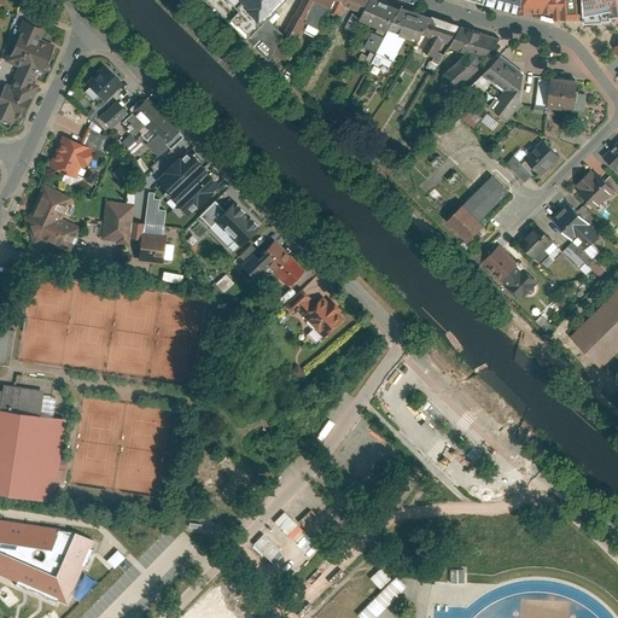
[(207,0),(245,36),(279,0),(207,0)]
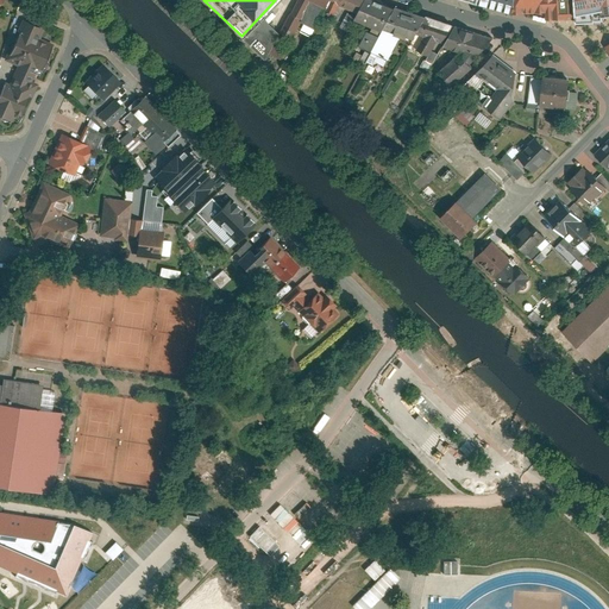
[(328,0),(305,0),(324,10),(328,0)]
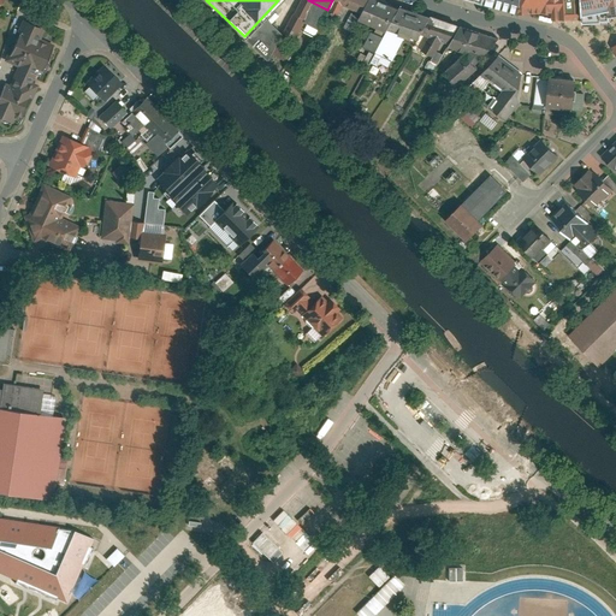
[(361,0),(332,0),(327,10),(337,16),(342,5),(356,13),(361,0)]
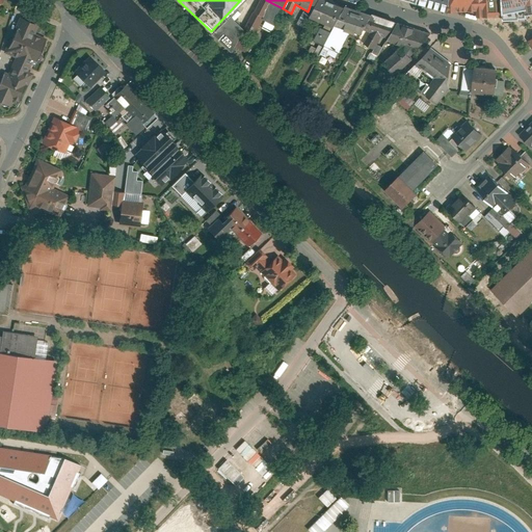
[(338,5),(324,0),(312,0),(308,11),(306,17),(329,26),(338,5)]
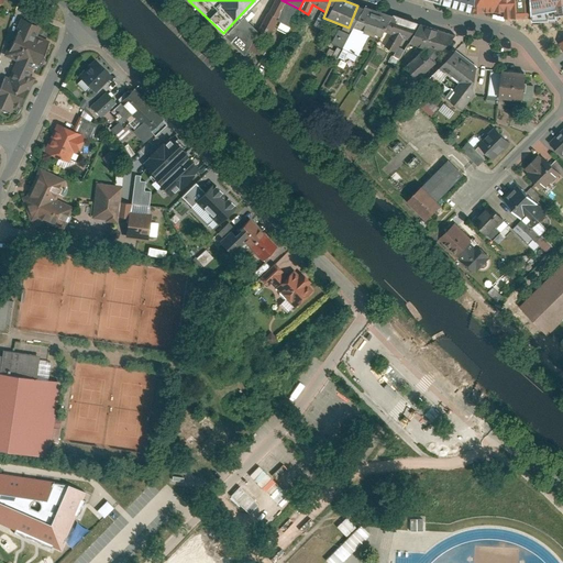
[(465,0),(464,7),(473,7),(496,6),(497,12),(521,11),(520,0),(465,0)]
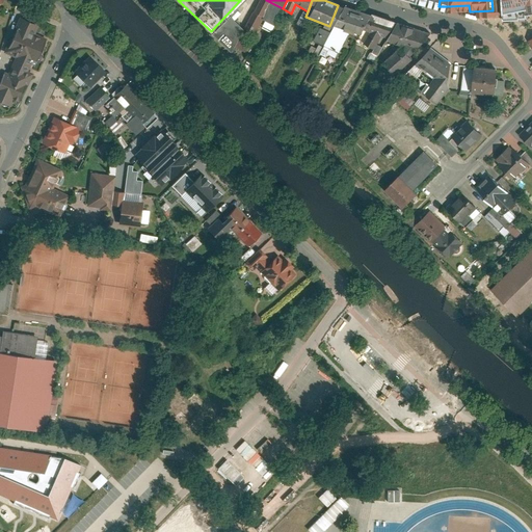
[(531,9),(531,0),(498,0),(500,20),(531,9)]
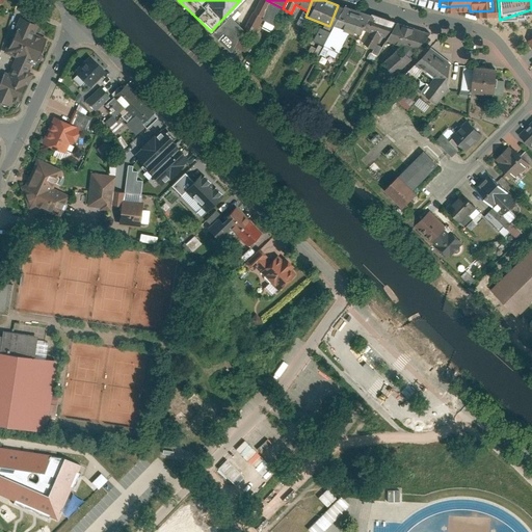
[(368,16),(338,5),(329,26),(357,36),(368,16)]
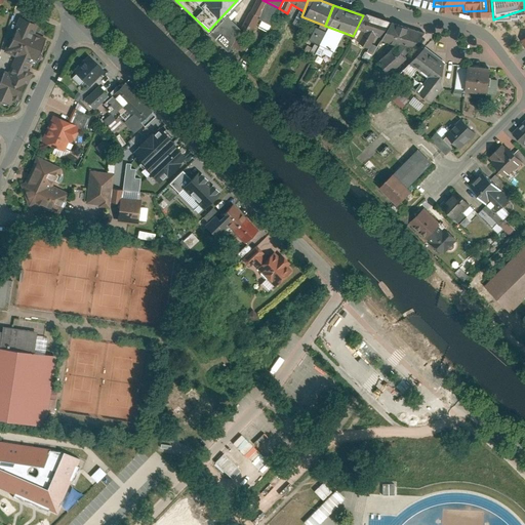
[(387,24),(363,15),(353,36),(356,36),(355,40),(369,46),(376,31),(380,33),(387,24)]
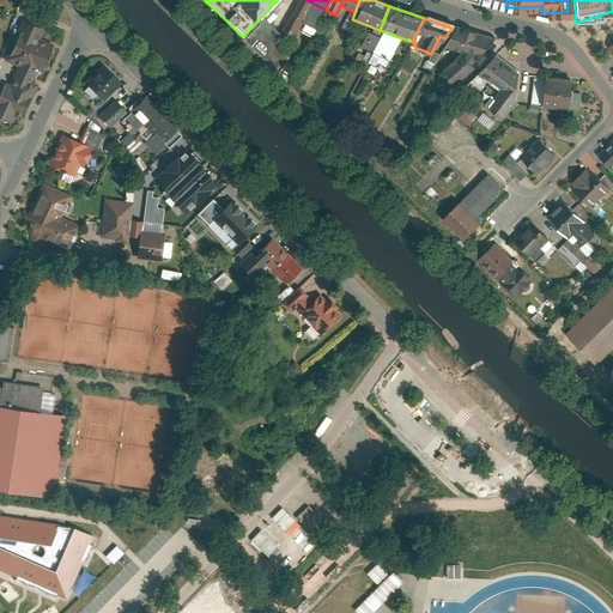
[(19,20),(6,61),(16,65),(10,85),(0,82),(0,117),(12,122),(13,117),(22,121),(35,83),(36,83),(49,42),(41,38),(43,28),(19,20)]
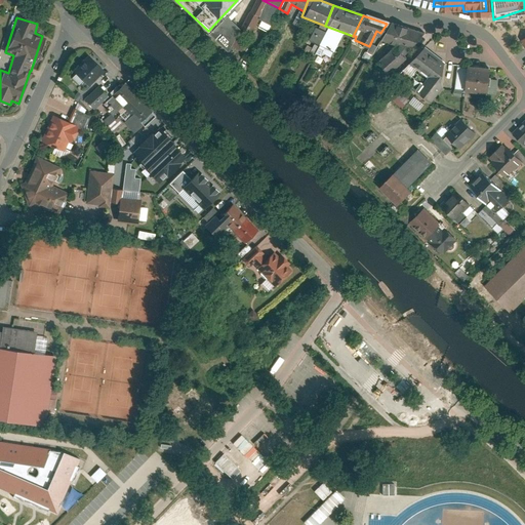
[(425,36),(387,24),(380,33),(378,42),(393,48),(376,61),(385,74),(405,57),(404,45),(413,44),(425,36)]
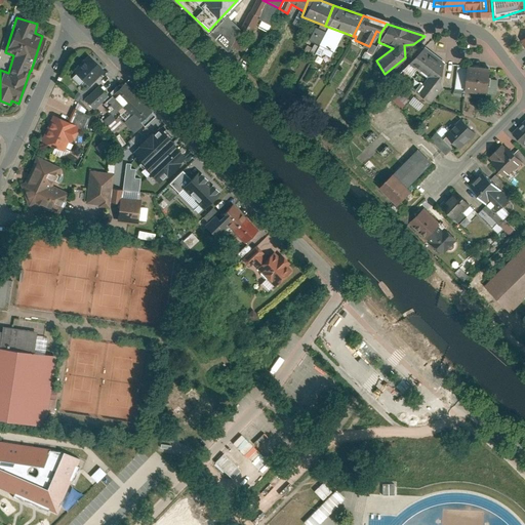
[(414,92),(430,103),(442,85),(435,81),(446,63),(420,46),(404,72),(411,77),(415,71),(425,76),(414,92)]
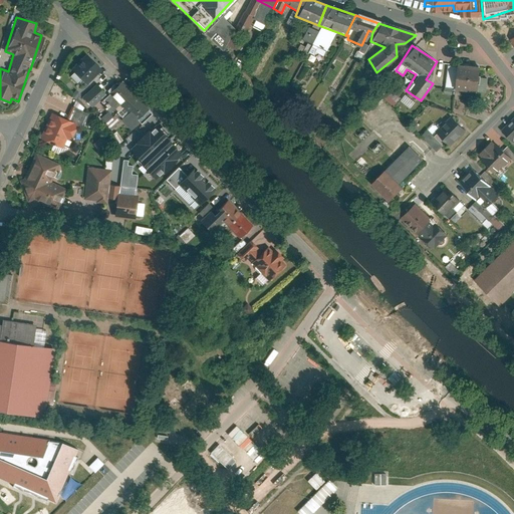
[(90,54),(73,69),(85,82),(102,67),(90,54)]
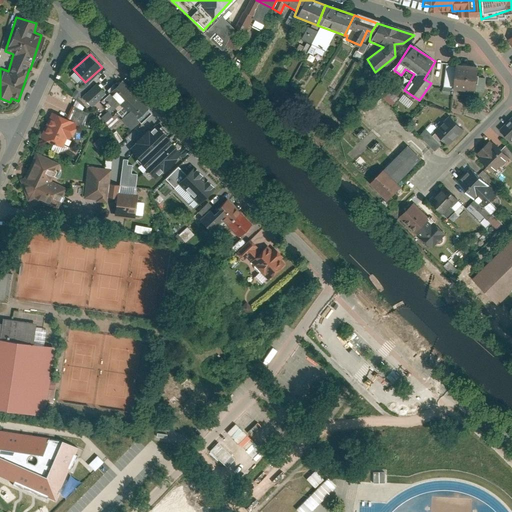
[(480,94),(482,65),(456,64),(454,92),(480,94)]
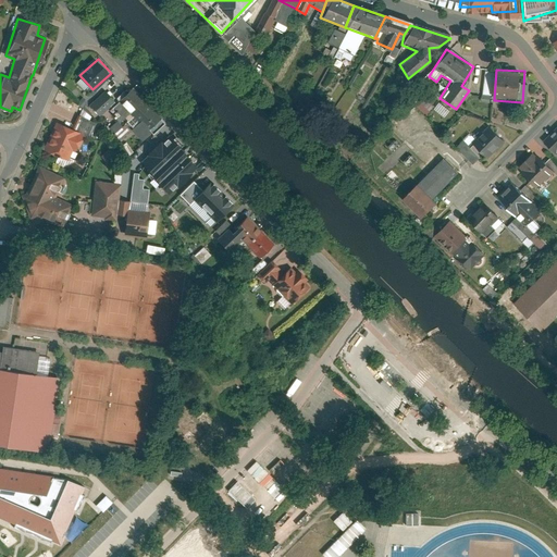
[(166,121),(135,85),(118,100),(113,104),(125,118),(133,111),(141,121),(134,127),(145,139),(166,121)]
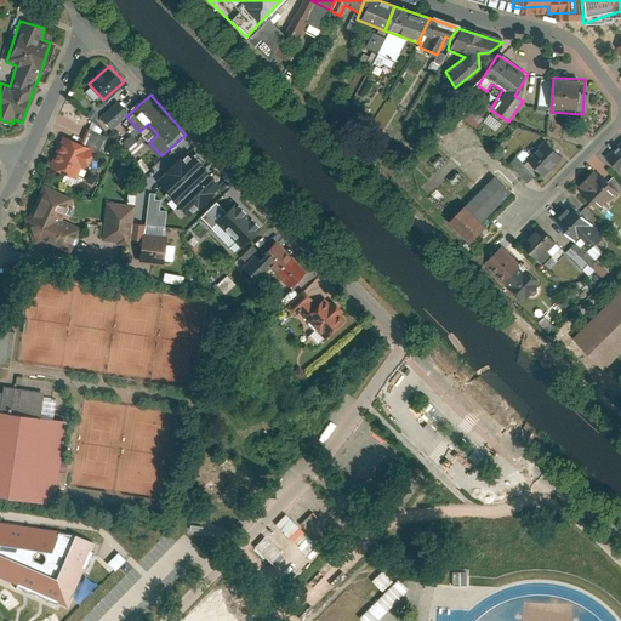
[(120,100),(103,114),(114,127),(126,117),(131,112),(120,100)]
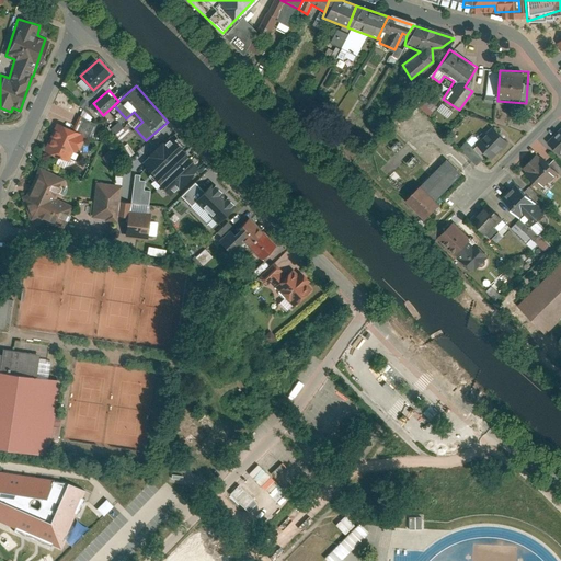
[(92,135),(98,123),(82,116),(77,128),(87,133),(92,135)]
